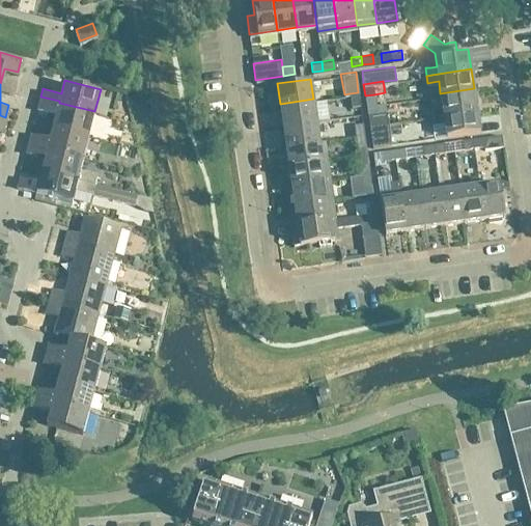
[(440,93),(442,105),(431,107),(432,114),(476,109),(474,88),(440,93)]
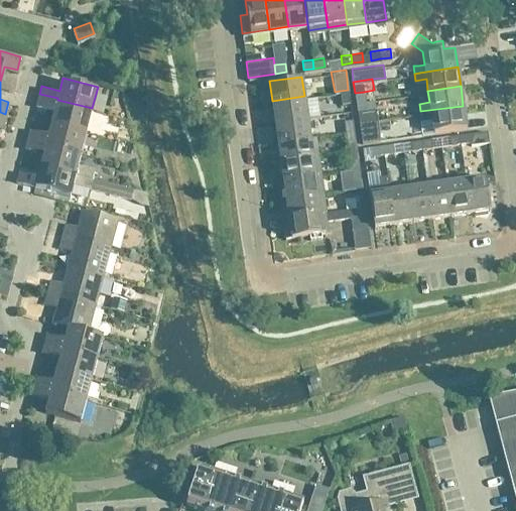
[(350,100),(348,90),(340,91),(341,102),(350,100)]
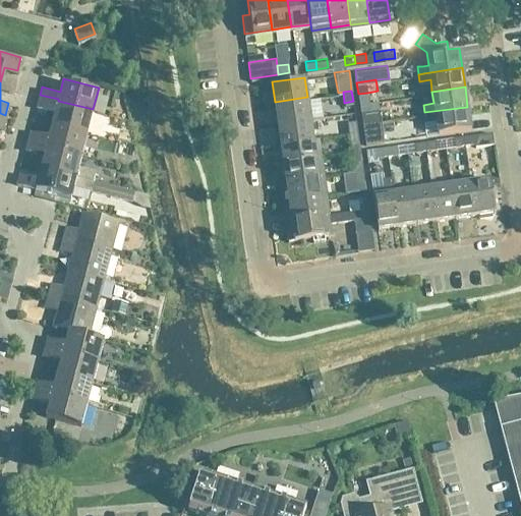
[(58,99),(40,95),(38,105),(55,110),(52,122),(88,130),(93,109),(58,101),(58,99)]
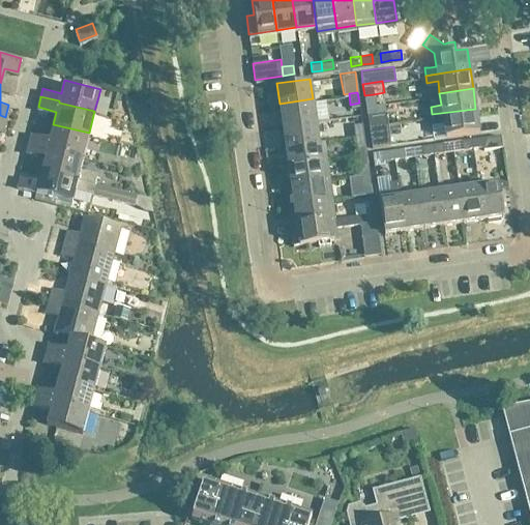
[(315,118),(313,98),(280,104),(282,123),(315,118)]
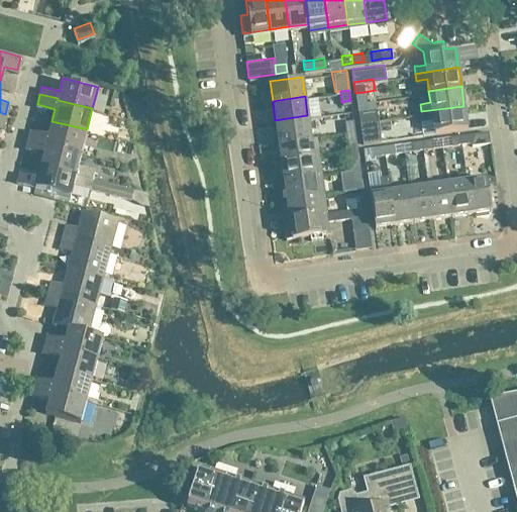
[(375,98),(367,100),(356,101),(357,110),(359,120),(376,118),(375,107),(376,107),(375,98)]
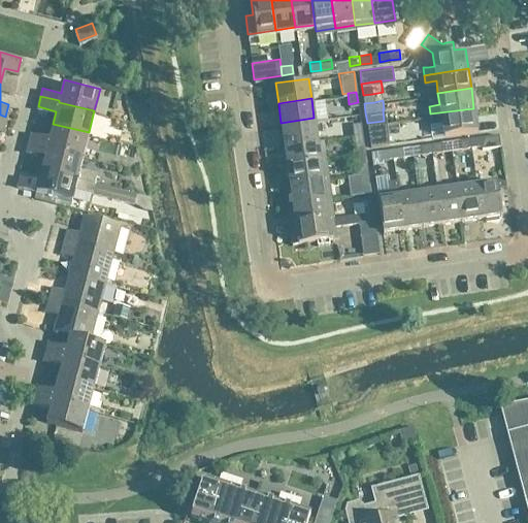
[(440,112),(430,113),(431,122),(440,121),(441,133),(476,128),(473,108),(440,112)]
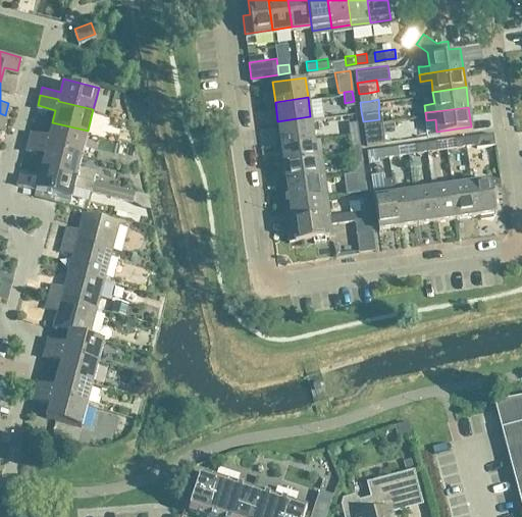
[(313,136),(310,116),(277,121),(280,141),(313,136)]
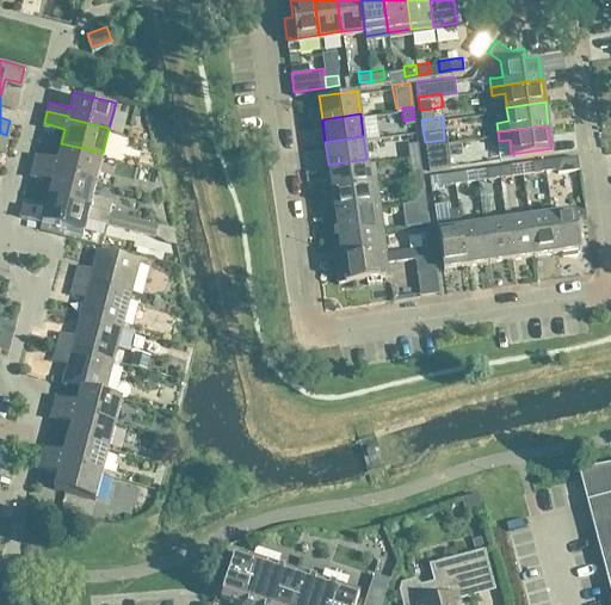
[(419,152),(417,139),(406,141),(408,153),(419,152)]
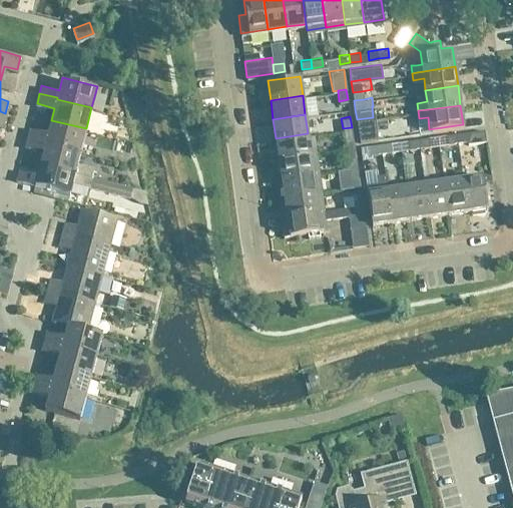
[(376,137),(373,117),(357,119),(358,130),(359,130),(360,139),(369,138),(376,137)]
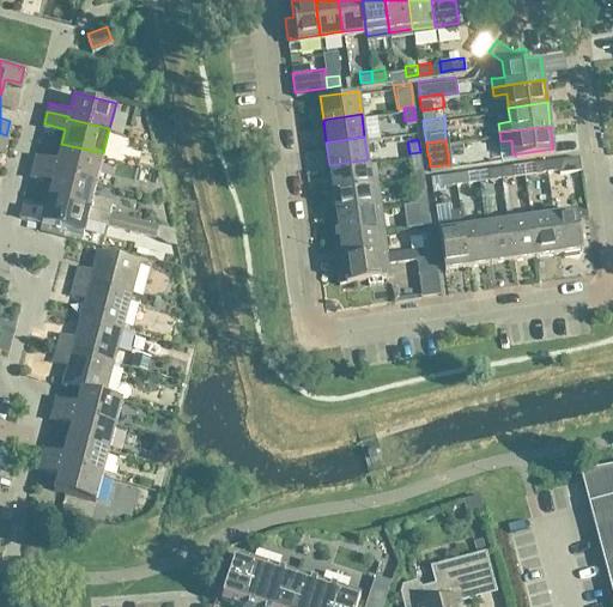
[(103,153),(61,144),(58,157),(36,152),(34,162),(55,168),(96,178),(103,153)]
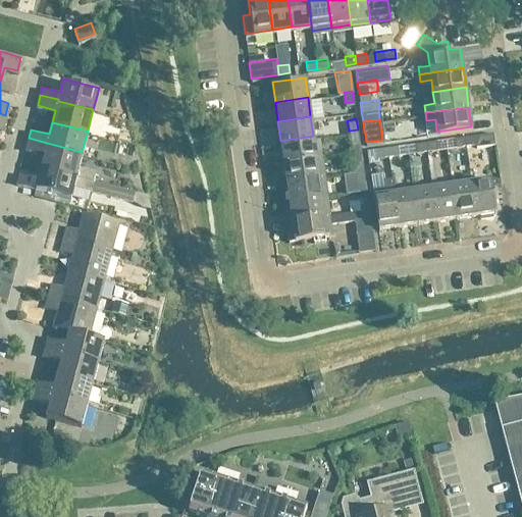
[(359,140),(358,130),(349,131),(351,142),(359,140)]
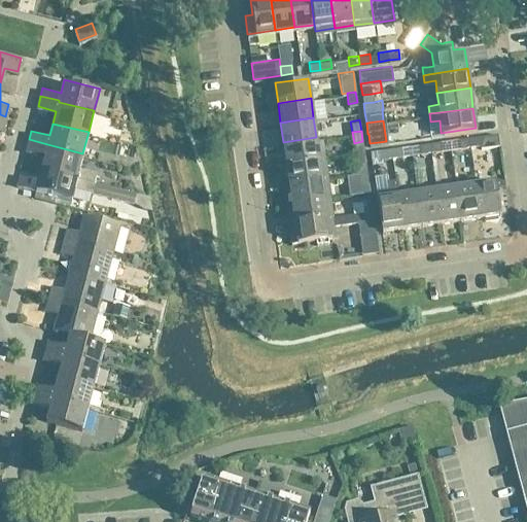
[(497,131),(480,134),(468,135),(469,144),(481,143),(481,145),(499,143),(497,131)]
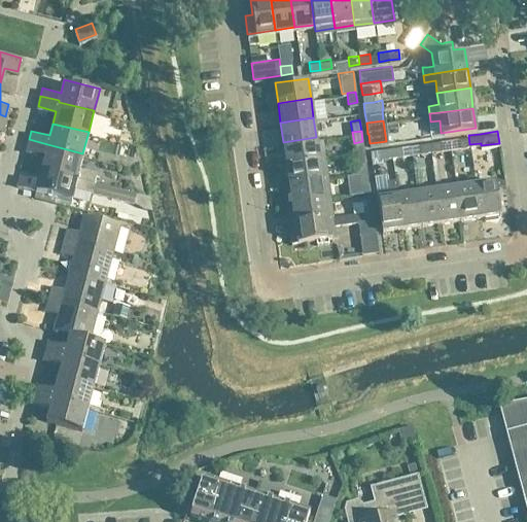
[(468,135),(458,137),(459,146),(469,144),(468,135)]
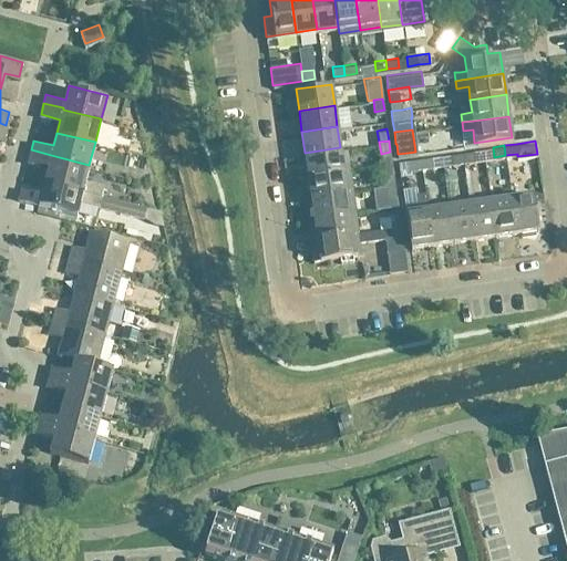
[(348,146),(340,147),(305,153),(308,174),(350,167),(348,146)]
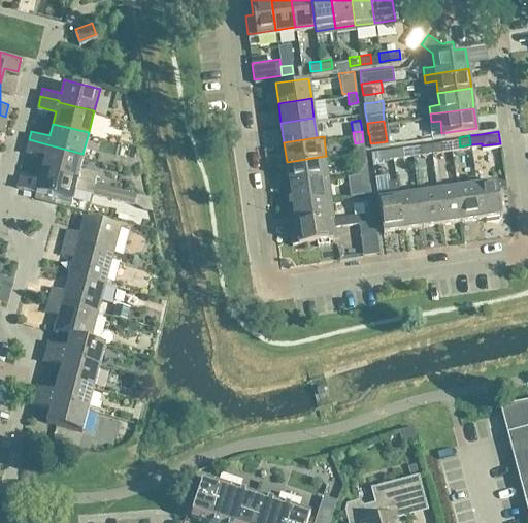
[(29,139),(27,150),(44,155),(41,166),(77,175),(94,180),(96,169),(79,165),(83,154),(47,144),(29,139)]
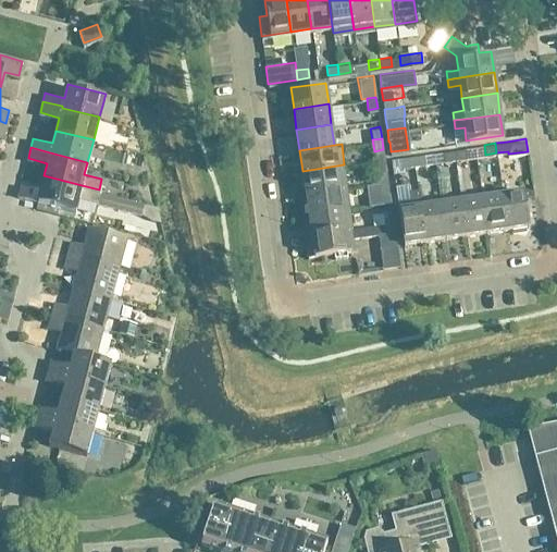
[(466,147),(454,149),(455,158),(467,157),(466,147)]
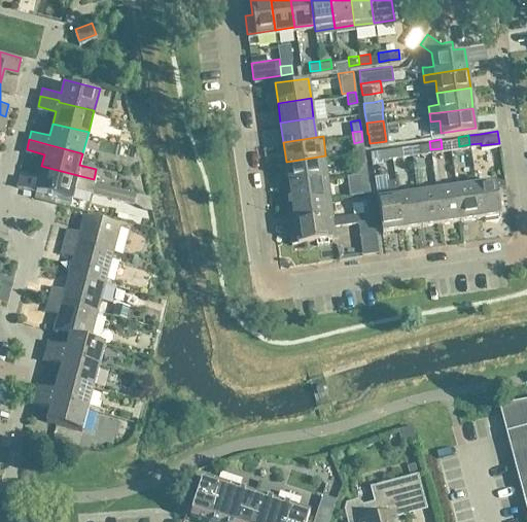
[(429,141),(418,142),(419,151),(430,149),(429,141)]
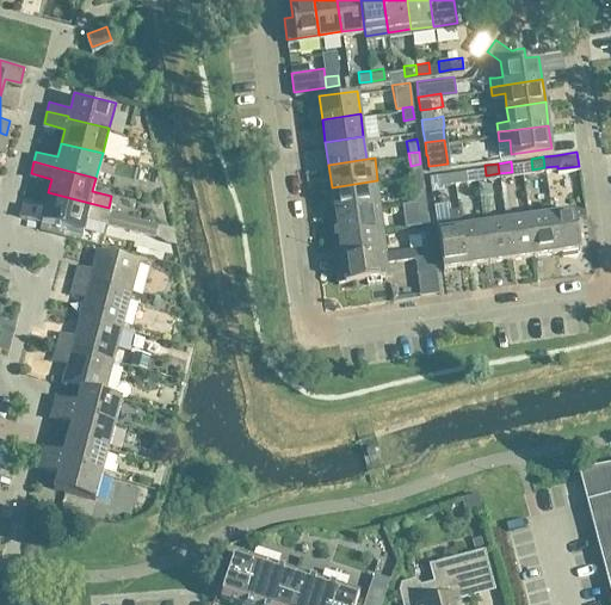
[(464,167),(452,170),(454,180),(467,178),(464,167)]
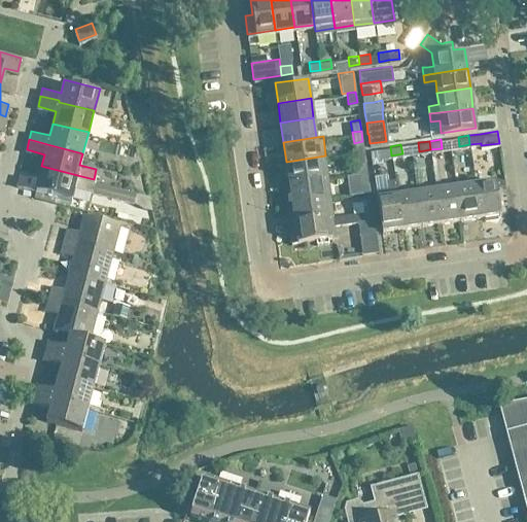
[(390,146),(371,149),(372,160),(382,158),(382,157),(391,155),(390,146)]
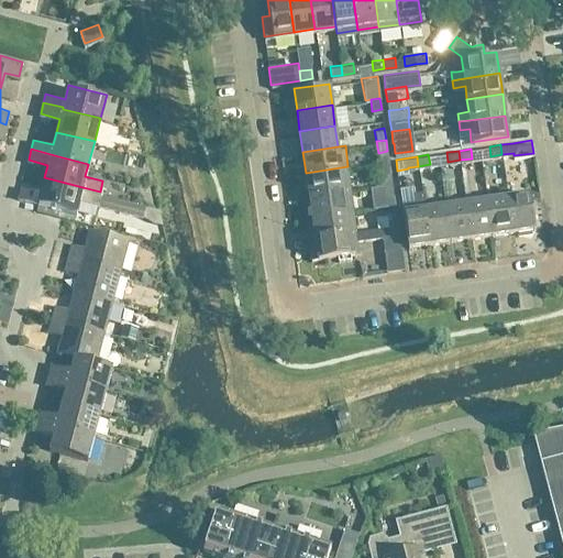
[(348,166),(306,173),(308,194),(343,188),(351,187),(348,166)]
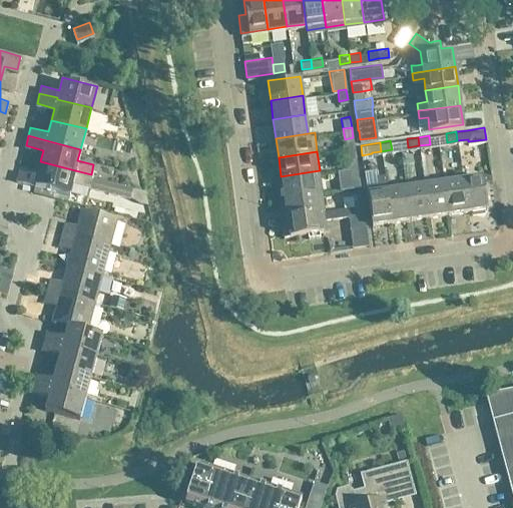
[(357,165),(356,155),(347,156),(348,166),(357,165)]
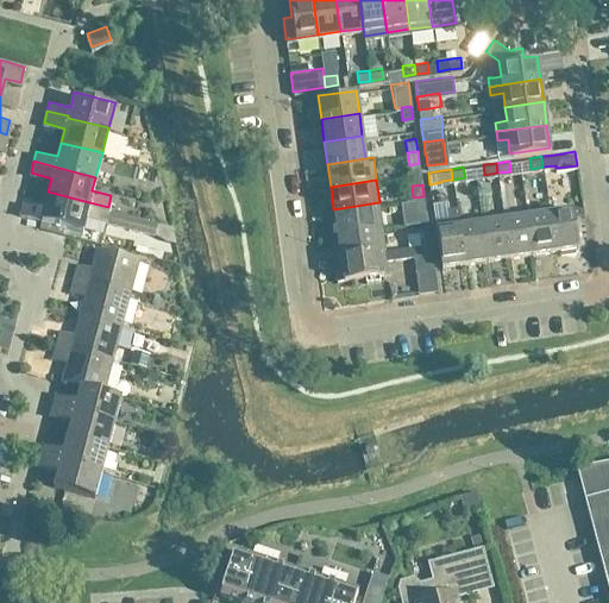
[(23,201),(20,213),(82,228),(86,213),(105,219),(108,207),(89,202),(48,192),(44,206),(23,201)]
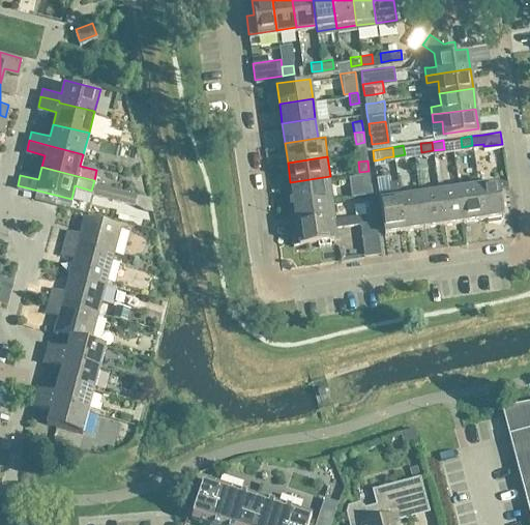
[(371,181),(369,171),(359,172),(361,183),(371,181)]
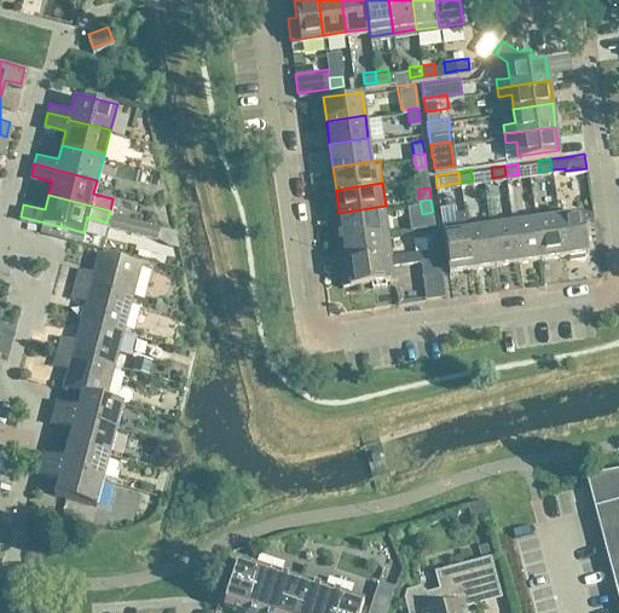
[(377,207),(339,213),(342,236),(381,230),(389,230),(386,206),(377,207)]
